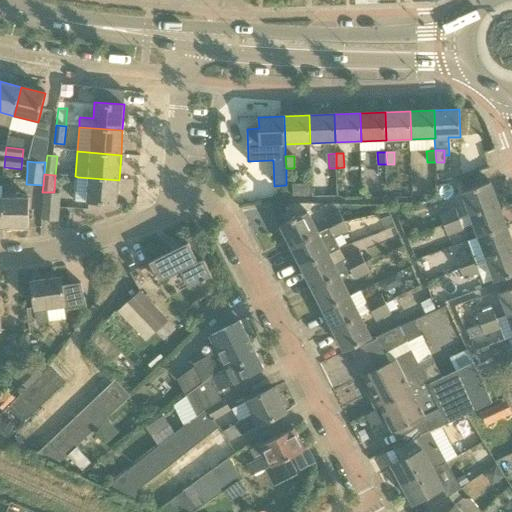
[(117,205),(119,180),(78,177),(76,199),(87,200),(87,202),(117,205)]
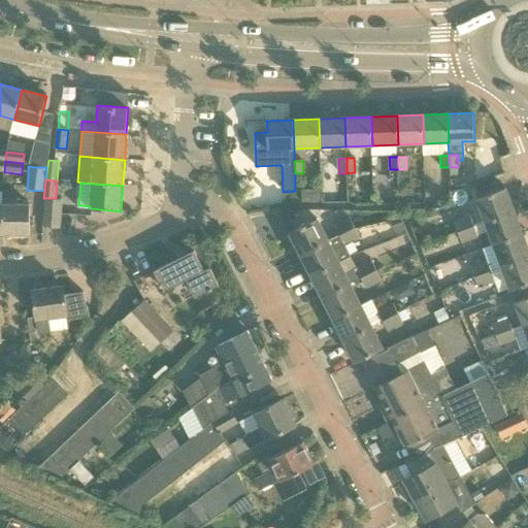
[(486,222),(515,211),(505,188),(477,198),(486,222)]
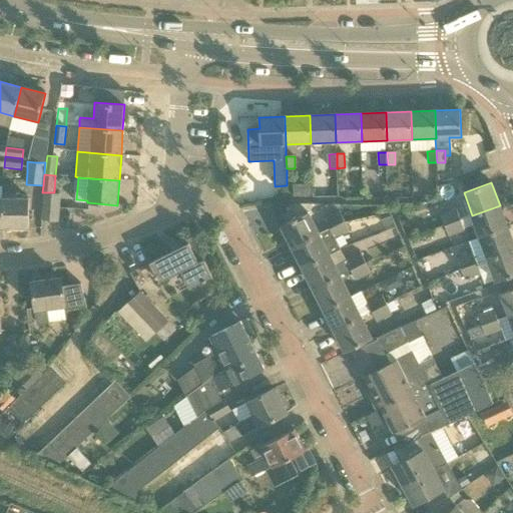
[(293,197),(312,196),(312,184),(292,185),(293,197)]
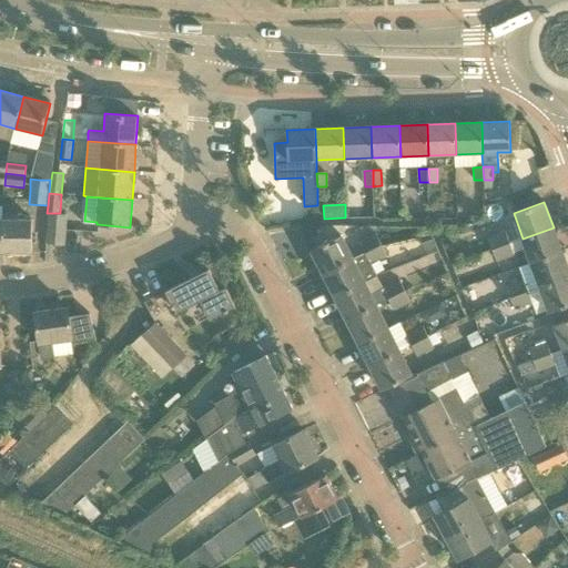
[(67,215),(60,214),(49,214),(47,242),(64,244),(67,215)]
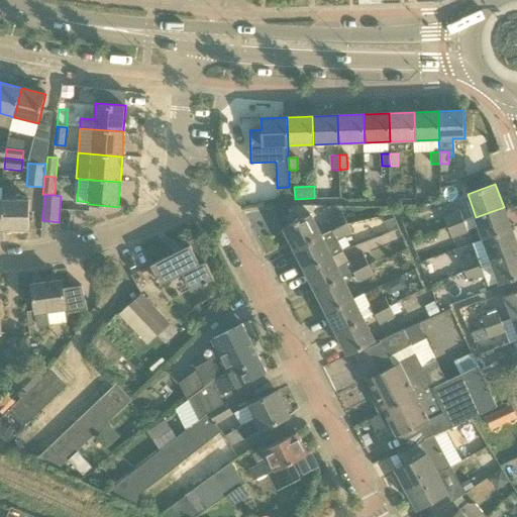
[(4,200),(4,229),(29,229),(29,200),(4,200)]
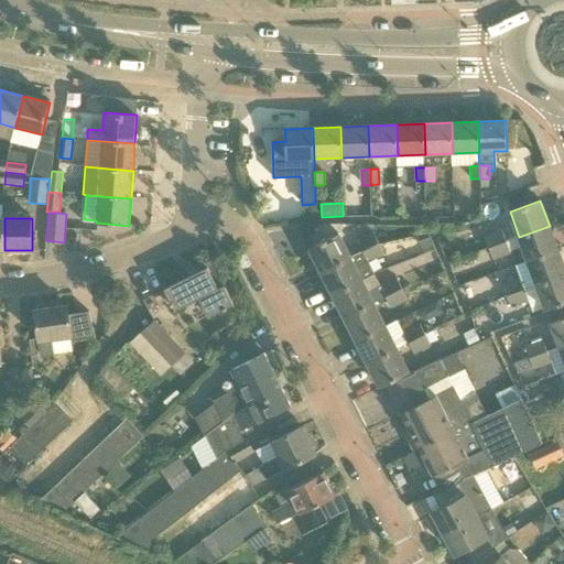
[(528,261),(559,250),(550,226),(519,237),(528,261)]
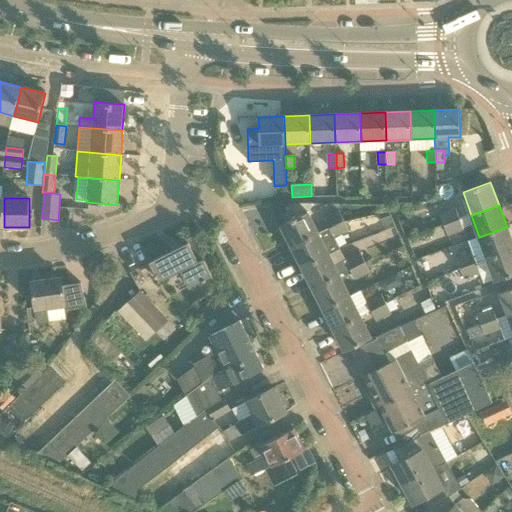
[(440,215),(444,225),(460,219),(456,209),(440,214),(440,215)]
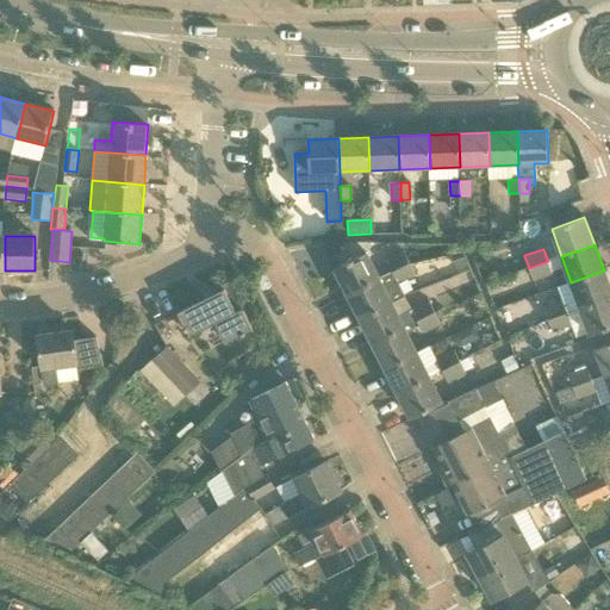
[(348,294),(380,279),(367,253),(335,268),(348,294)]
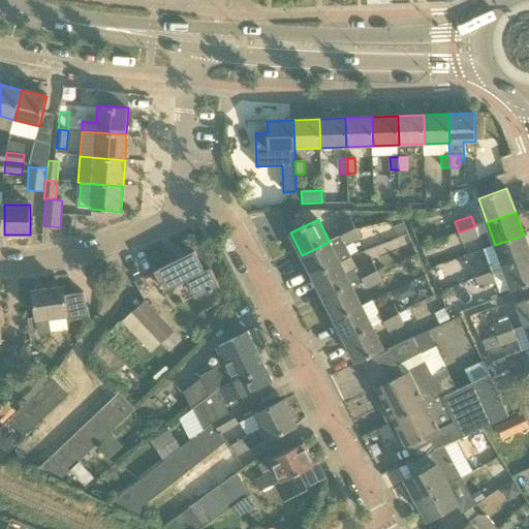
[(341,237),(356,228),(351,219),(336,226),(341,237)]
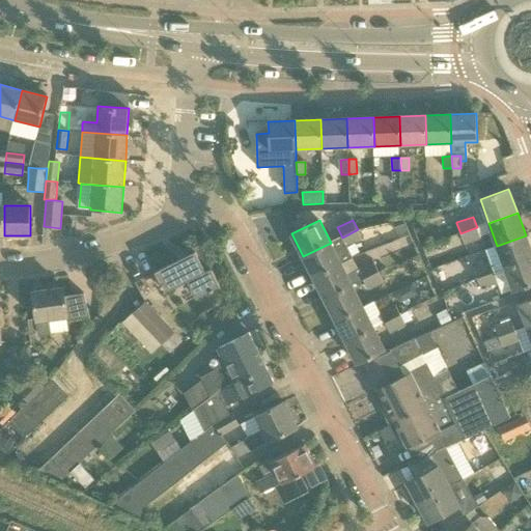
[(477,227),(460,233),(465,245),(481,239),(477,227)]
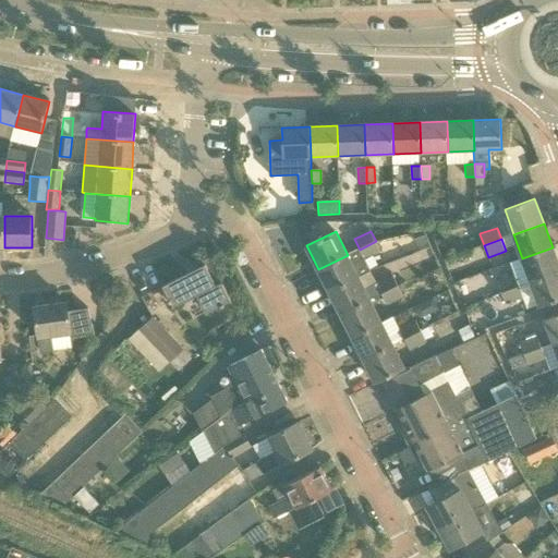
[(371,270),(365,259),(380,252),(376,241),(360,250),(359,250),(348,255),(318,269),(330,292),(359,278),(359,277),(371,270)]
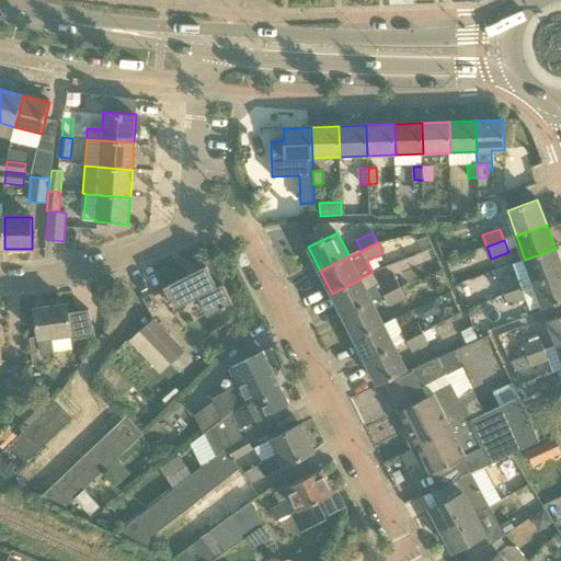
[(516,276),(521,288),(534,284),(560,273),(560,263),(556,249),(525,260),(512,264),(516,276)]
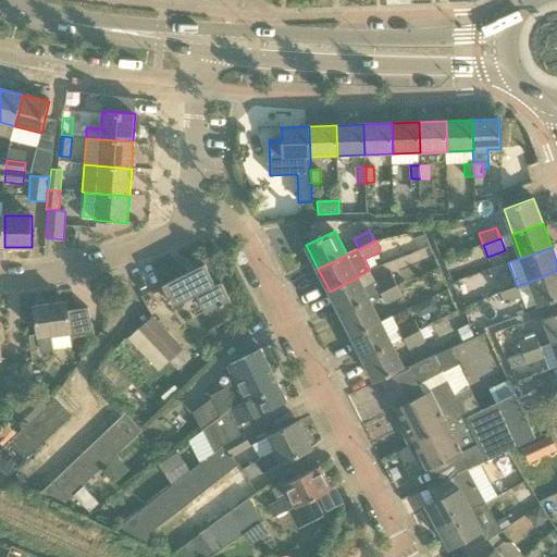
[(163,285),(174,307),(197,295),(206,312),(232,299),(209,257),(192,265),(194,270),(163,285)]
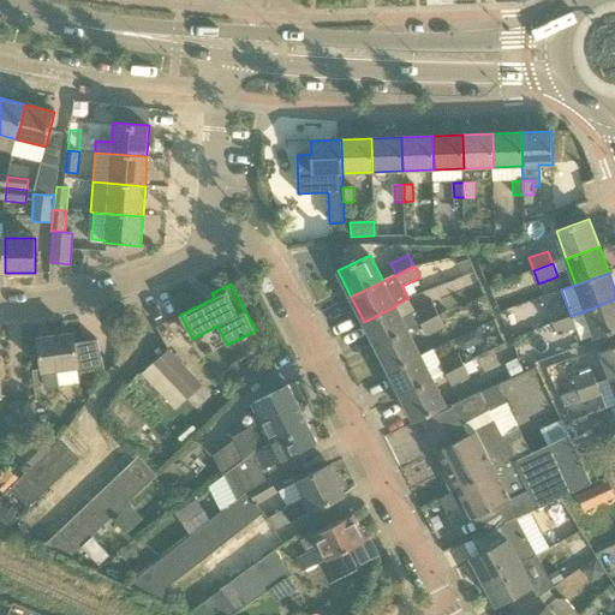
[(614,299),(585,311),(595,338),(614,330),(614,299)]
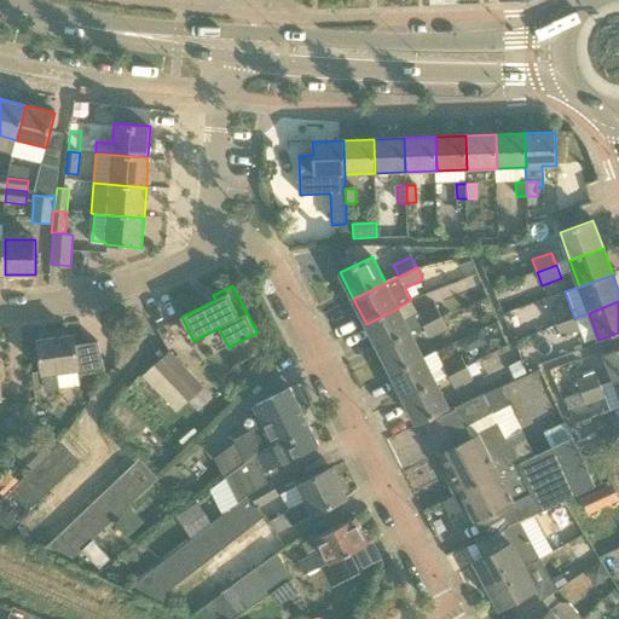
[(570,305),(553,311),(557,324),(574,318),(570,305)]
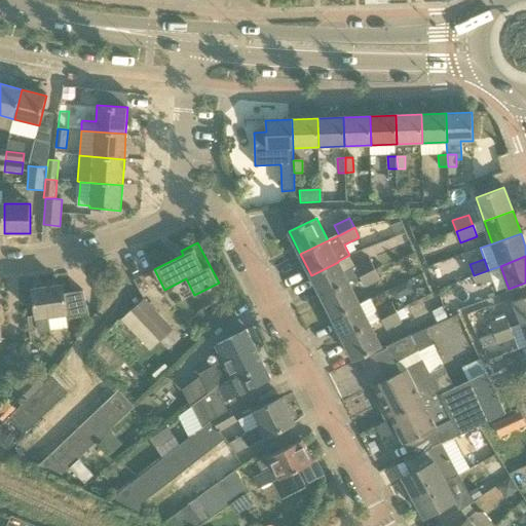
[(322,297),(349,284),(361,277),(376,270),(371,260),(344,273),(338,262),(311,275),(322,297)]
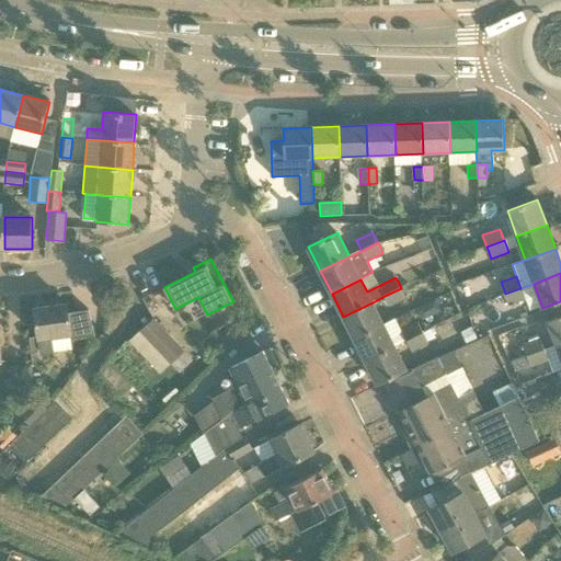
[(401,288),(385,296),(389,306),(405,298),(401,288)]
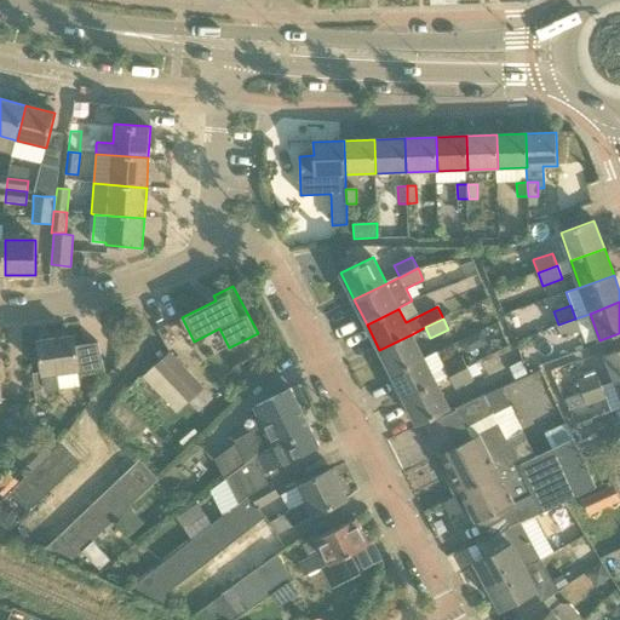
[(575,319),(558,325),(563,338),(580,332),(575,319)]
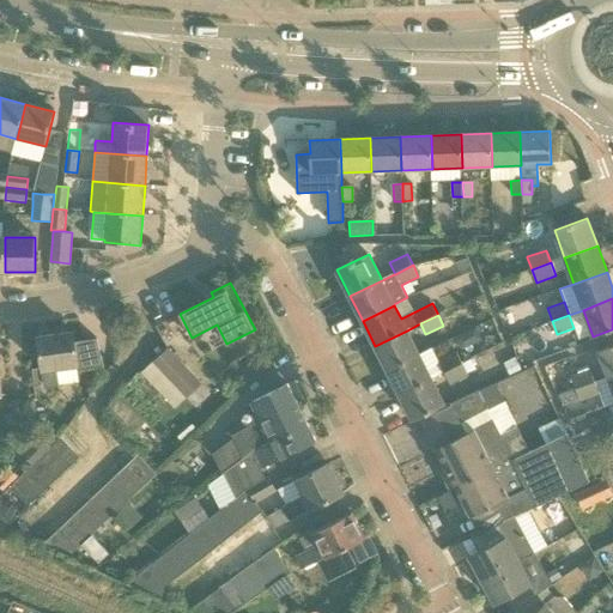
[(375,346),(388,371),(419,354),(407,331),(375,346)]
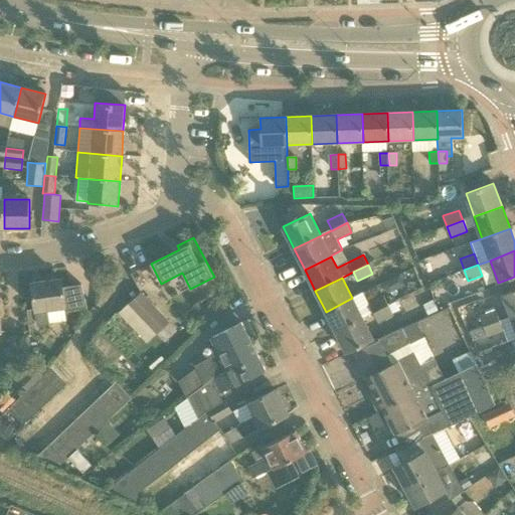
[(88,309),(87,304),(81,285),(63,288),(61,279),(32,283),(36,312),(36,311),(38,325),(48,324),(46,310),(64,307),(65,312),(88,309)]
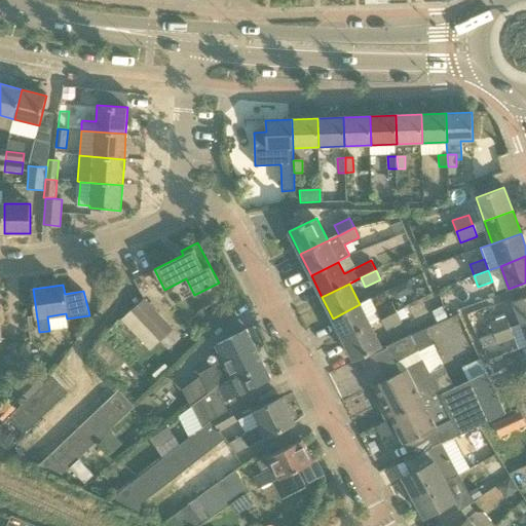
[(518,312),(522,323),(525,321),(525,295),(513,300),(518,312)]
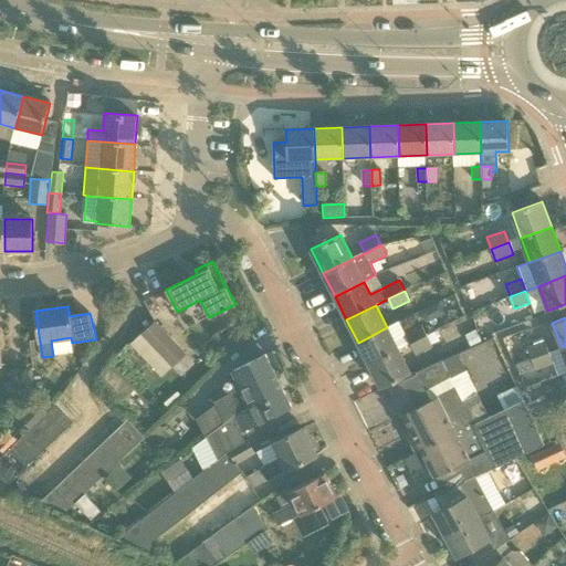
[(182,376),(195,364),(153,322),(140,334),(182,376)]
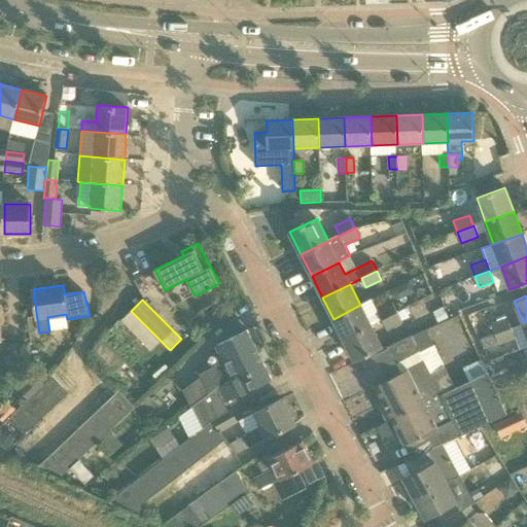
[(334,319),(344,340),(372,326),(382,321),(398,313),(393,304),(377,312),(371,300),(360,305),(334,319)]
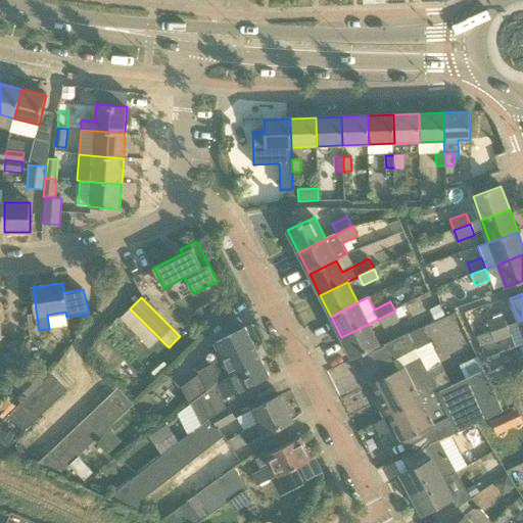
[(400,320),(399,319),(395,311),(379,319),(384,328),(400,320)]
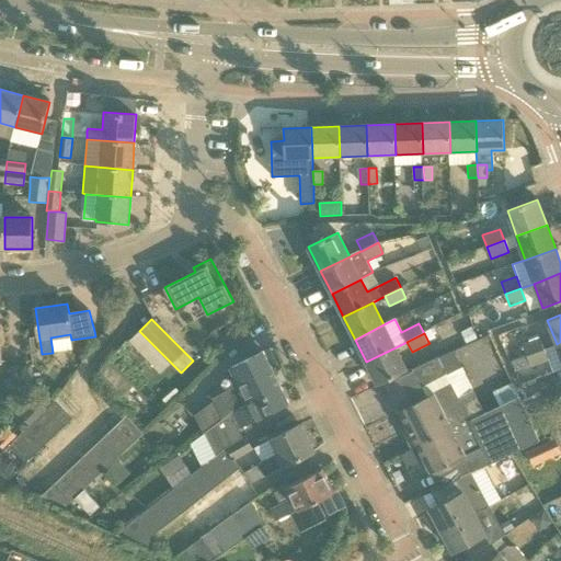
[(526,356),(544,350),(540,338),(522,344),(526,356)]
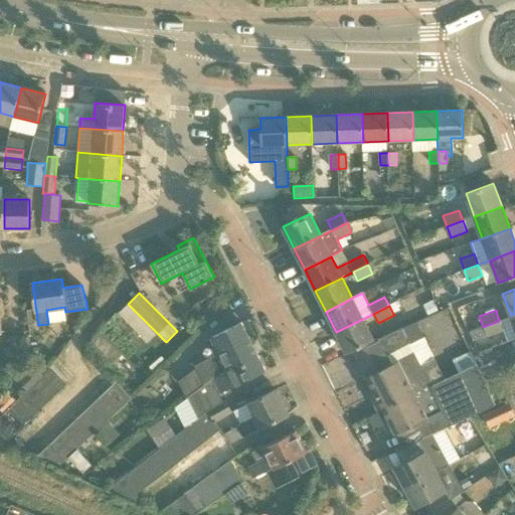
[(367,328),(363,319),(336,332),(347,353),(353,350),(353,351),(373,340),(367,328)]
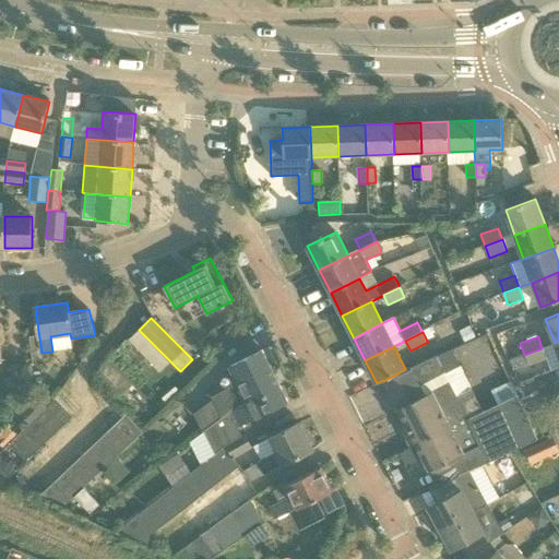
[(528,367),(547,360),(542,348),(524,355),(528,367)]
